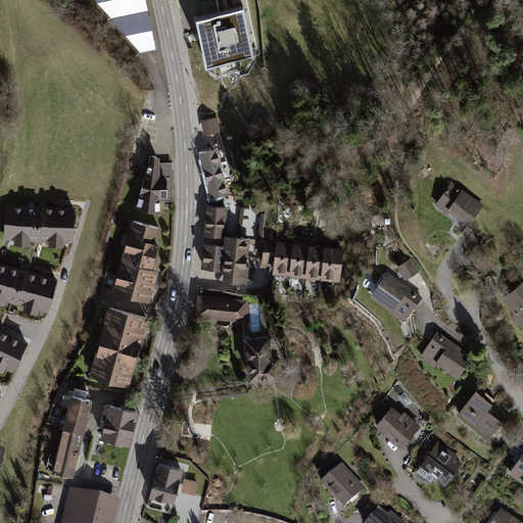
[(162,46),(151,0),(98,0),(141,50),(162,46)]
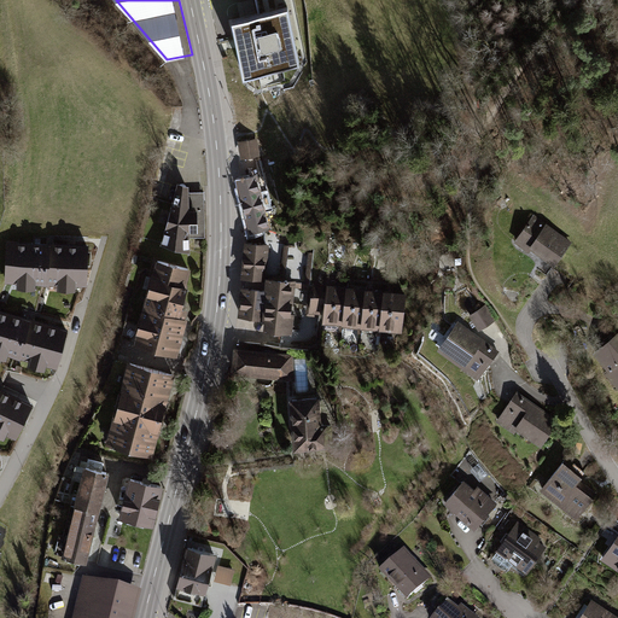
[(287,16),(232,33),(243,89),(299,73),(287,16)]
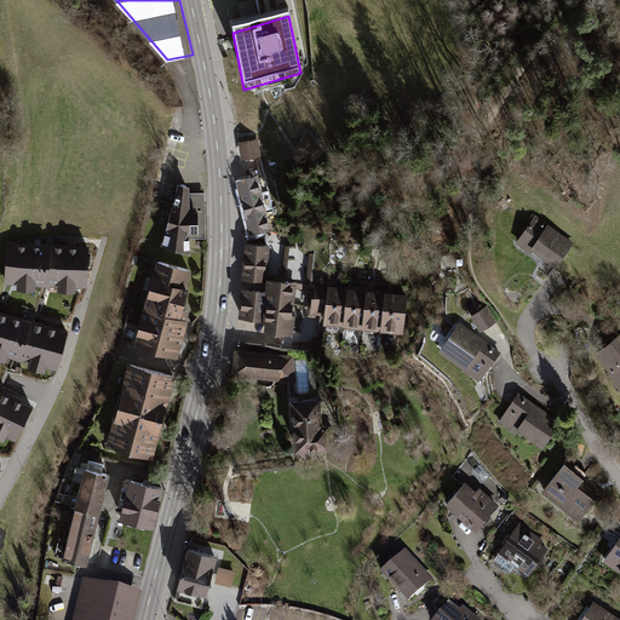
[(258,139),(240,142),(242,158),(260,156),(258,139)]
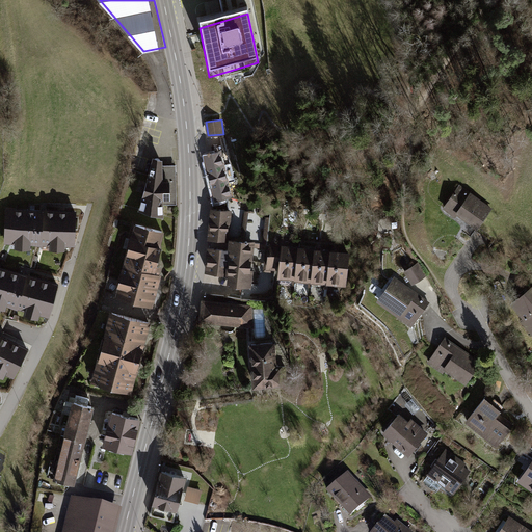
[(220,152),(205,156),(215,201),(231,197),(220,152)]
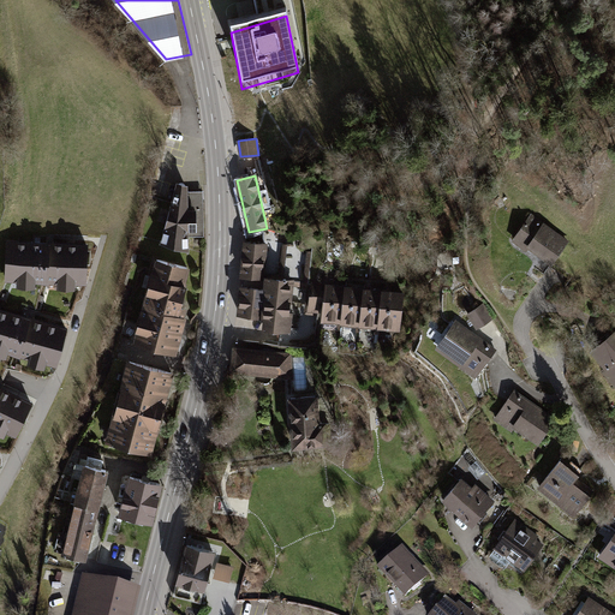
[(186,187),(174,184),(157,245),(173,251),(187,252),(186,238),(201,238),(201,192),(186,192),(186,187)]
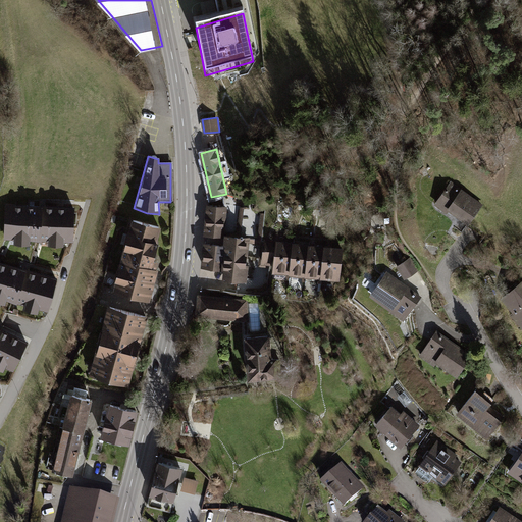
[(469,224),(481,207),(451,185),(436,204),(447,211),(449,209),(469,224)]
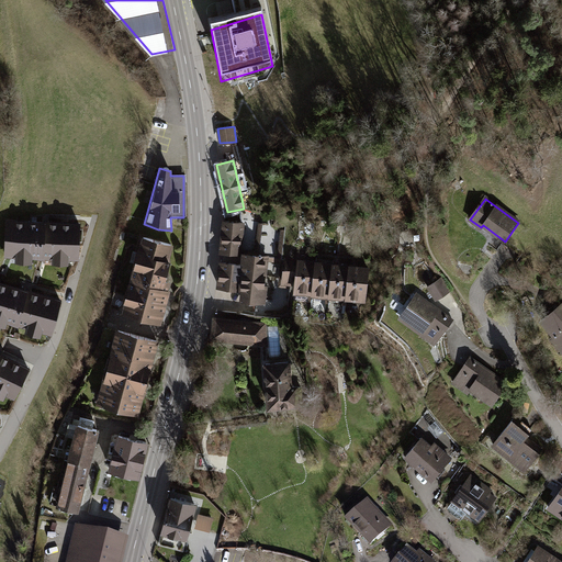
[(79,222),(4,220),(3,257),(15,257),(15,260),(31,260),(31,257),(52,257),(52,261),(68,261),(68,258),(78,259),(79,222)]
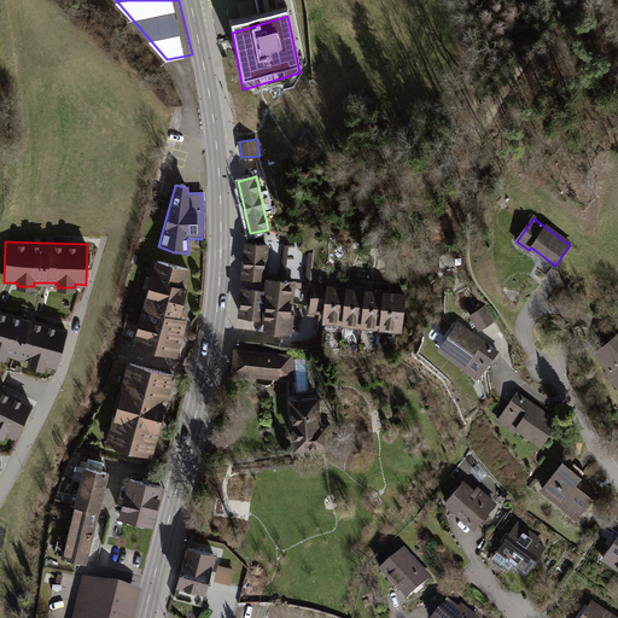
[(267,245),(248,244),(244,277),(263,279),(267,245)]
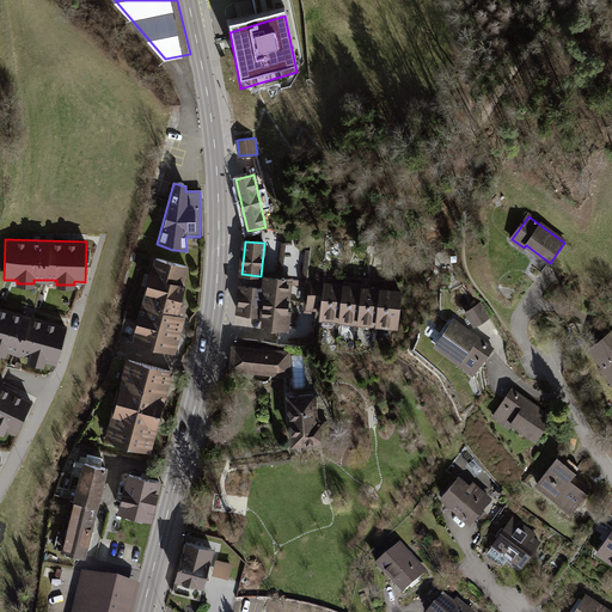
[(193,263),(155,255),(134,337),(178,348),(189,304),(183,303),(193,263)]
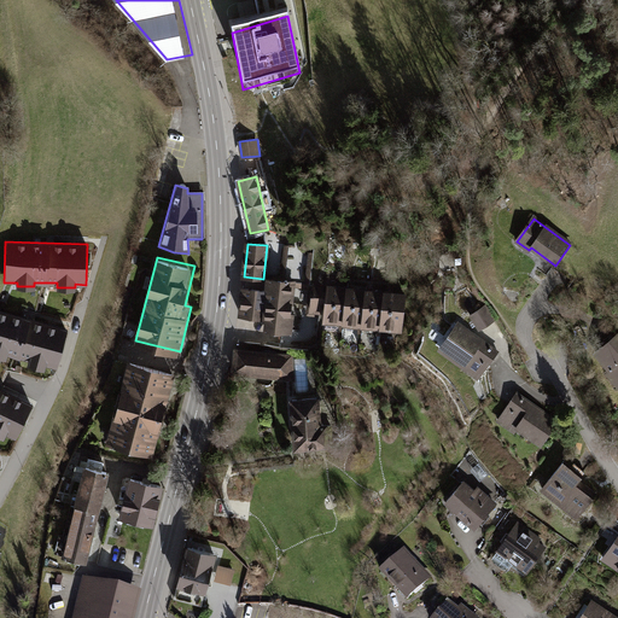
[(263,279),(244,277),(239,315),(263,318),(262,328),(289,331),(295,283),(263,279)]
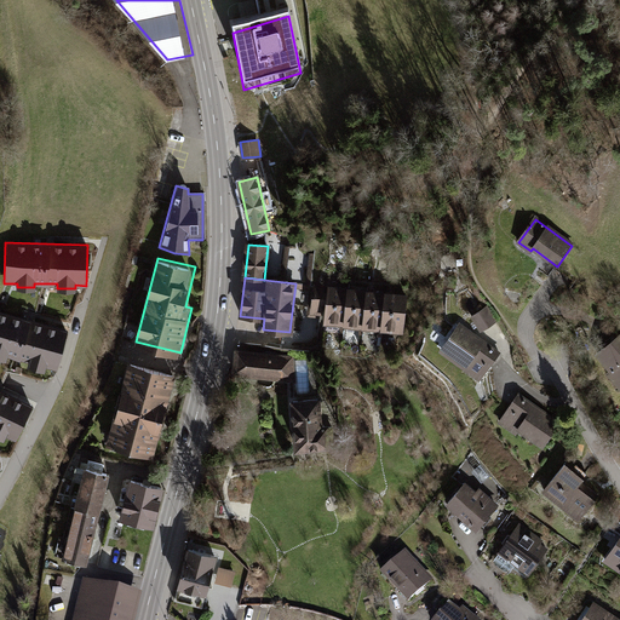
[(344,328),(350,287),(329,283),(328,287),(325,319),(323,325),(344,328)]
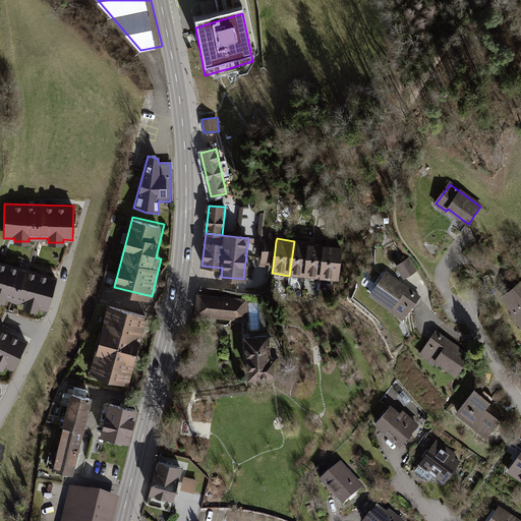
[(273,268),(276,241),(266,240),(263,266),(273,268)]
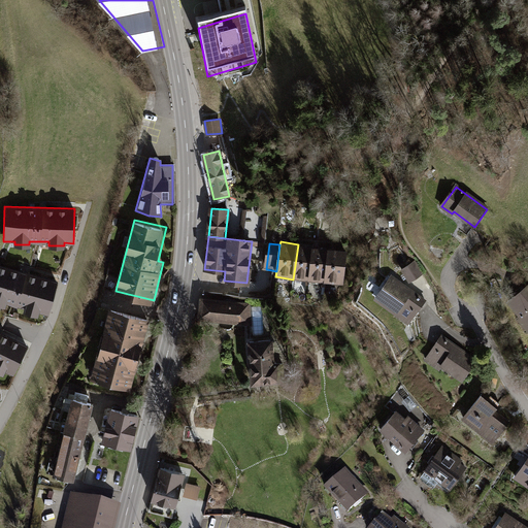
[(309,282),(314,246),(298,244),(293,279),(309,282)]
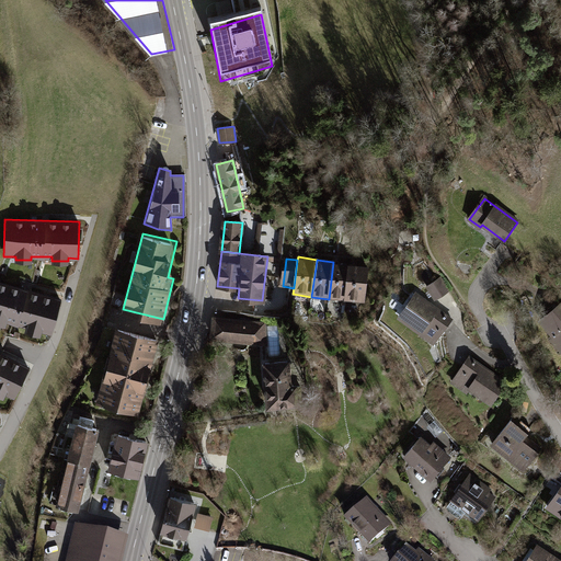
[(345,300),(350,264),(333,262),(329,299),(345,301),(345,300)]
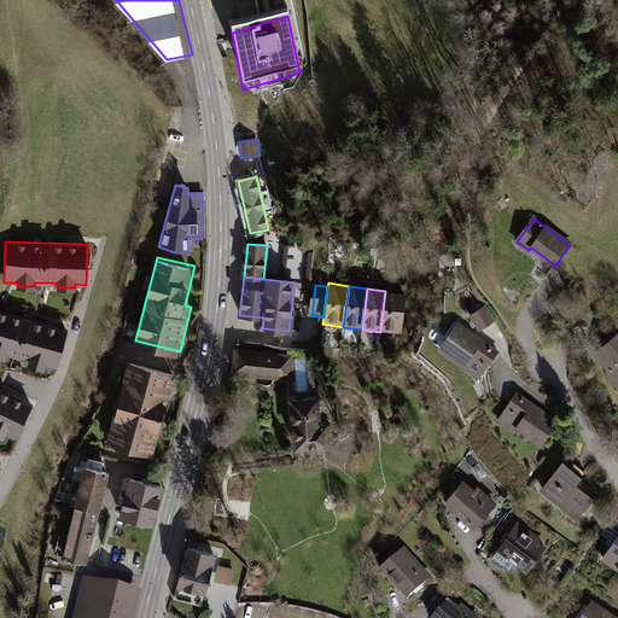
[(407,291),(385,289),(385,291),(380,331),(401,333),(407,291)]
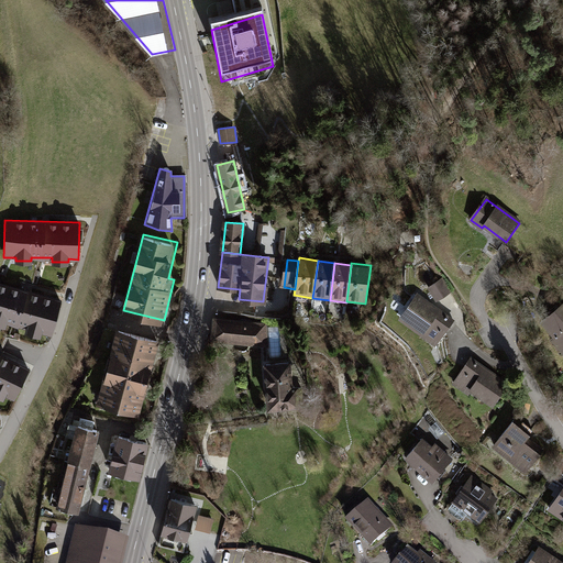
[(442,279),(429,288),(438,301),(450,293),(442,279)]
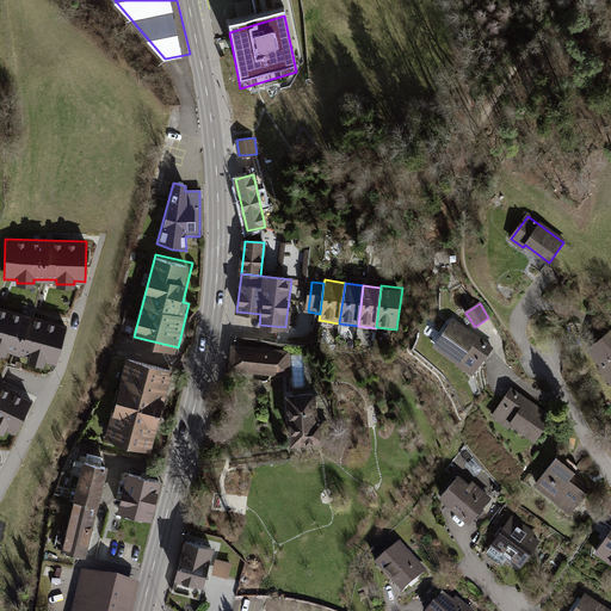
[(66,325),(0,306),(0,352),(5,353),(6,350),(26,356),(25,358),(43,364),(44,359),(55,363),(66,325)]
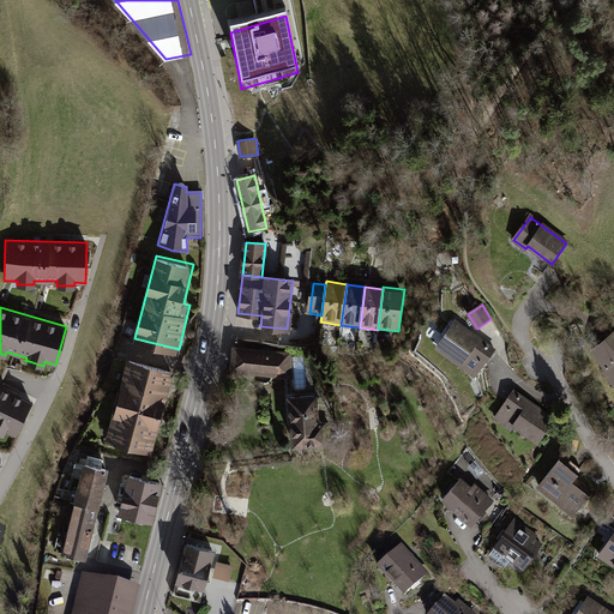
[(498,349),(457,320),(437,348),(476,378),(498,349)]
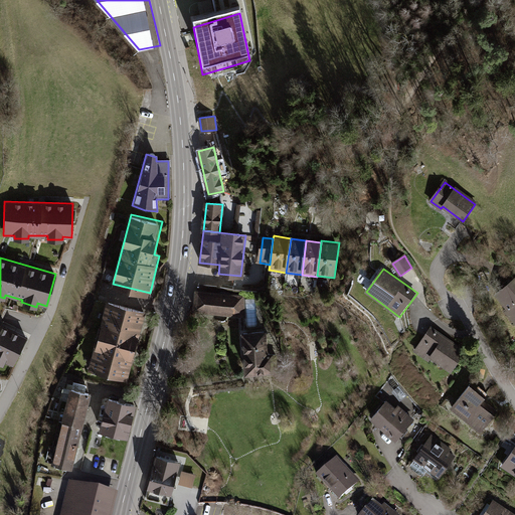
[(514,278),(495,295),(506,309),(504,311),(514,324),(514,278)]
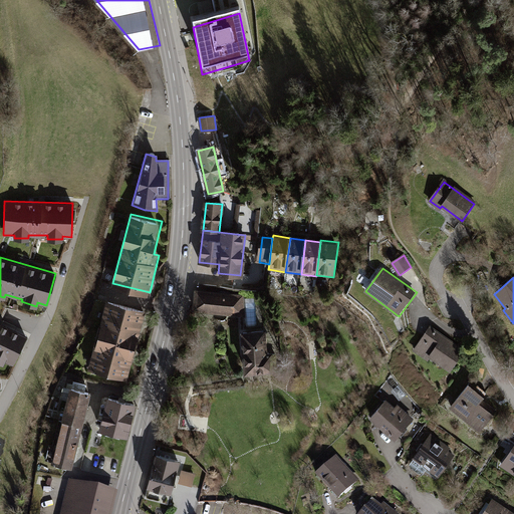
[(243,295),(193,288),(191,310),(245,317),(243,295)]
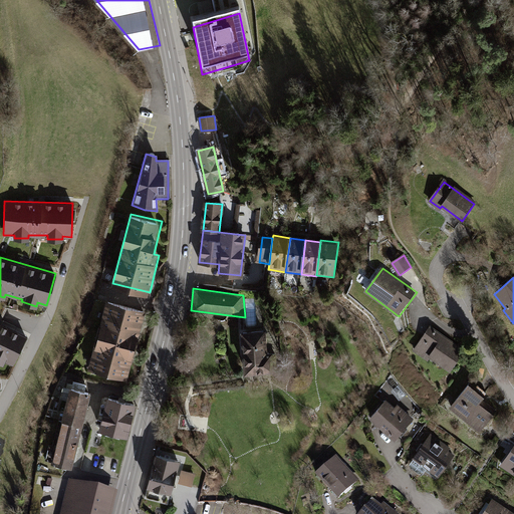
[(147,309),(108,299),(90,366),(129,376),(147,309)]
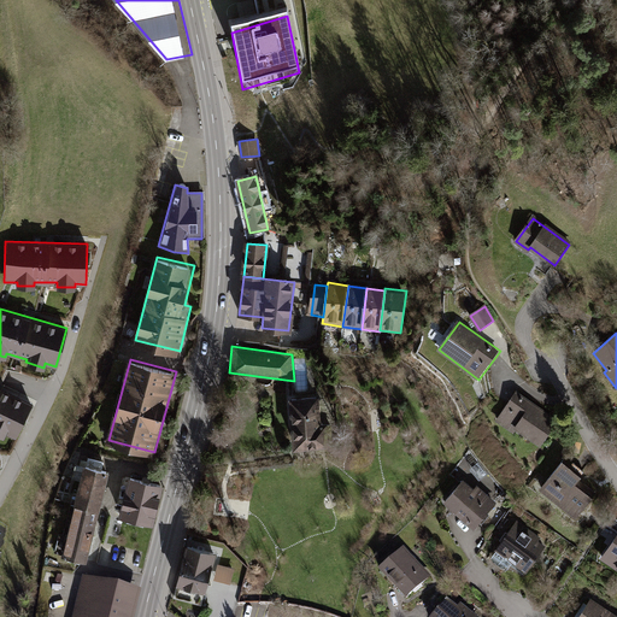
[(31,403),(0,386),(0,435),(3,436),(4,433),(15,438),(31,403)]
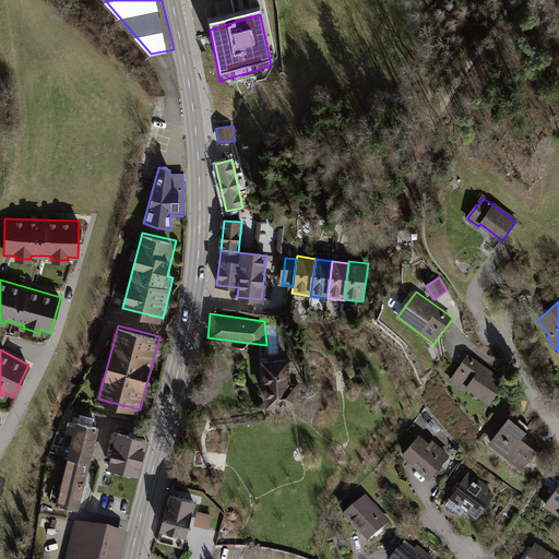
[(508,377),(468,354),(452,381),(491,405),(508,377)]
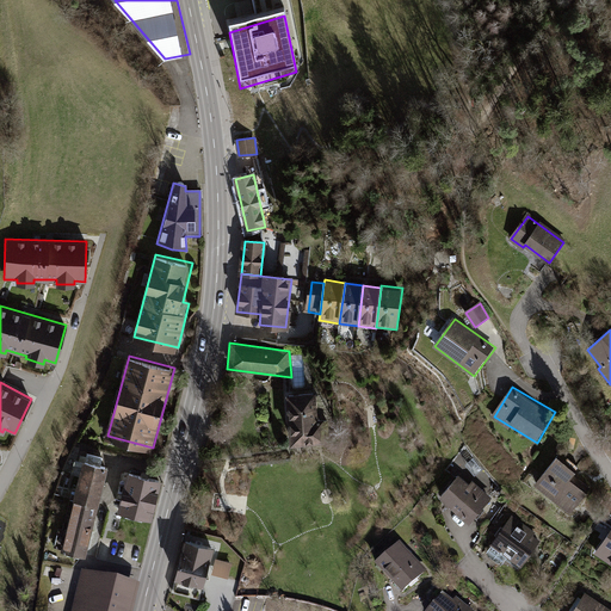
[(318,389),(284,392),(287,440),(321,438),(318,389)]
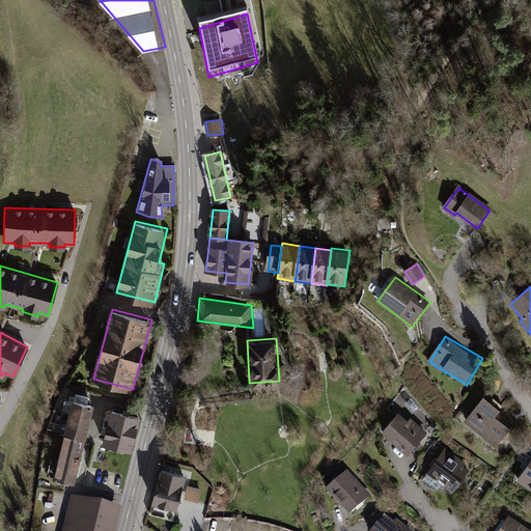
[(502,407),(486,394),(467,420),(498,444),(513,425),(498,413),(502,407)]
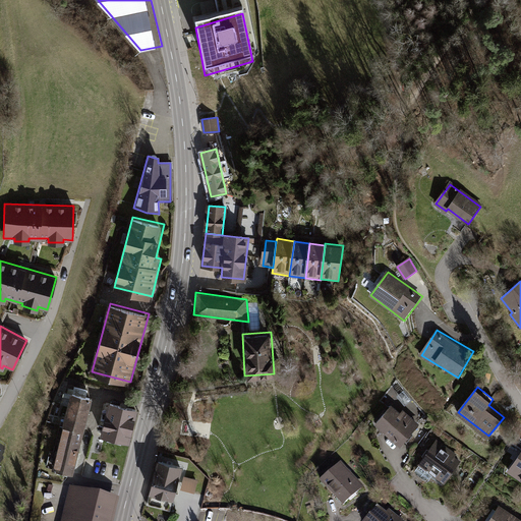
[(94,396),(72,392),(54,468),(74,473),(94,396)]
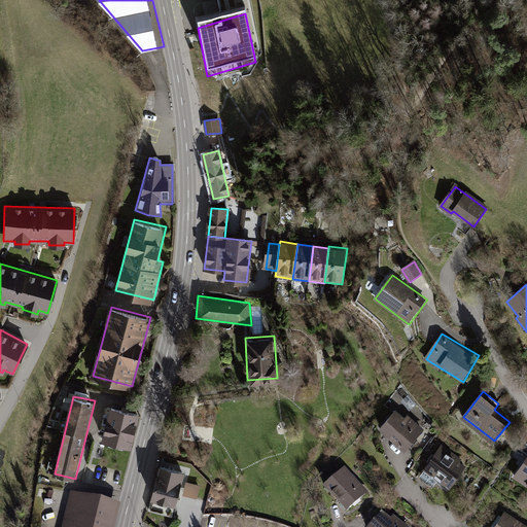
[(141,412),(112,405),(103,440),(133,447),(141,412)]
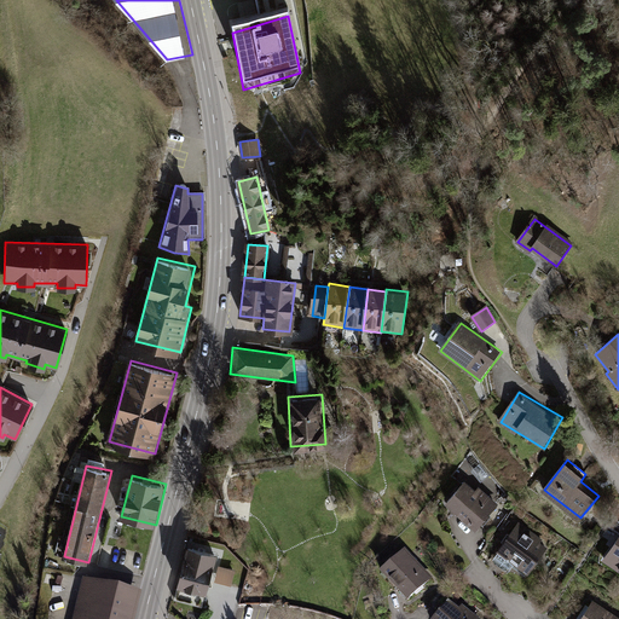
[(478,528),(499,504),(468,478),(447,502),(478,528)]
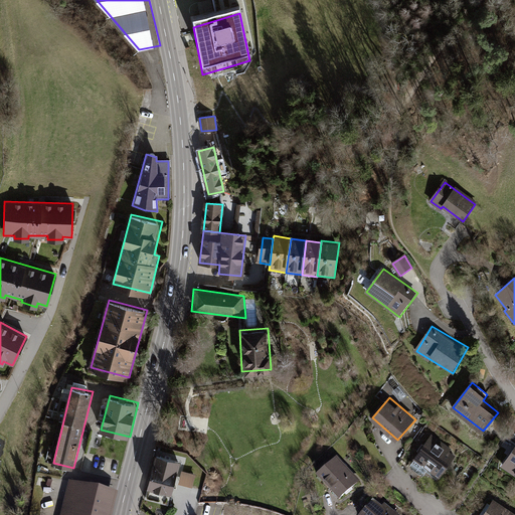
[(207,430),(208,417),(194,416),(194,428),(207,430)]
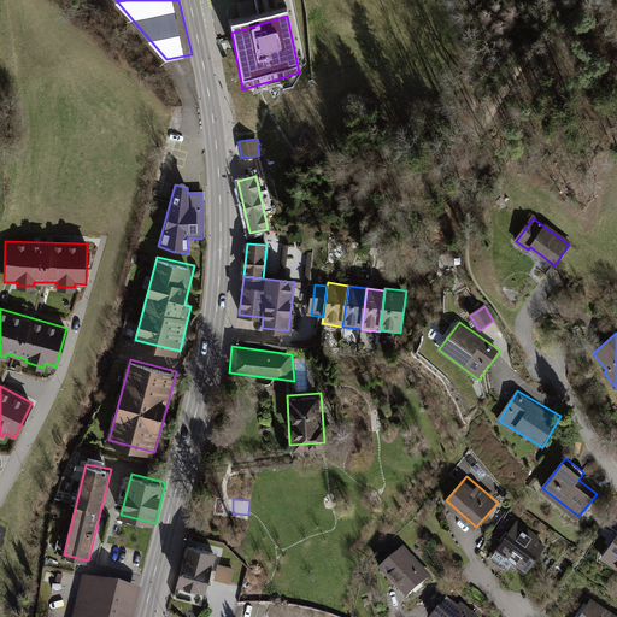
[(548,544),(517,522),(498,547),(529,570),(548,544)]
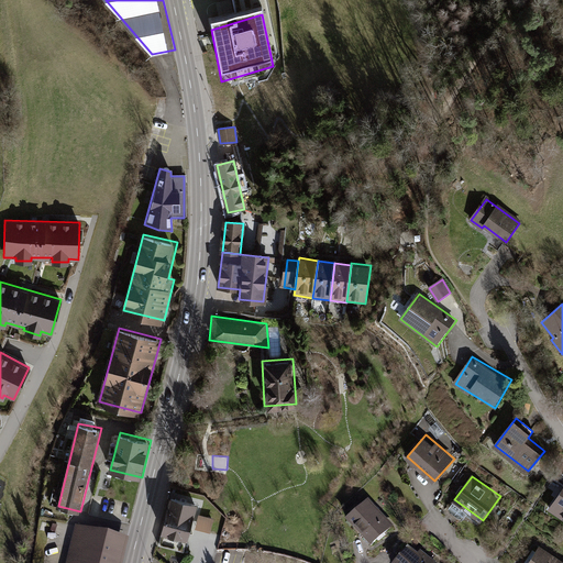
[(562,486),(547,509),(562,520),(562,486)]
